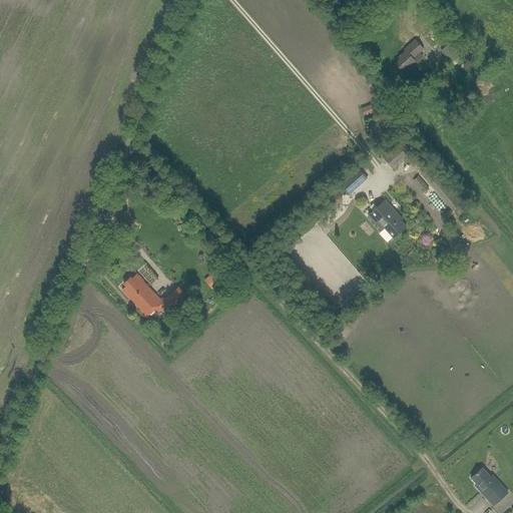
[(432,30),(427,36),(438,45),(443,39),(432,30)]
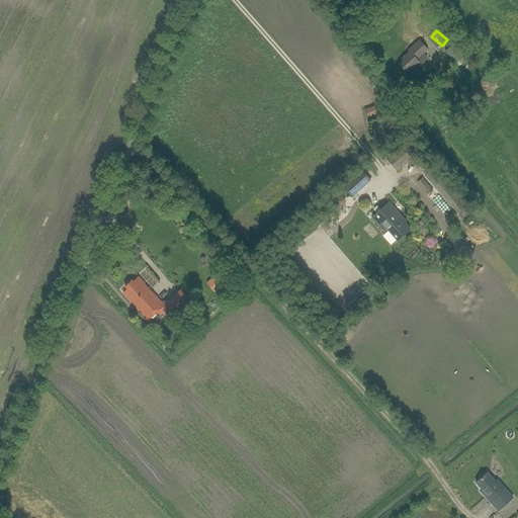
[(428,51),(419,40),(409,50),(410,52),(402,59),(403,61),(399,64),(406,72),(410,68),(412,70),(420,63),(421,63),(427,58),(424,54),(428,51)]
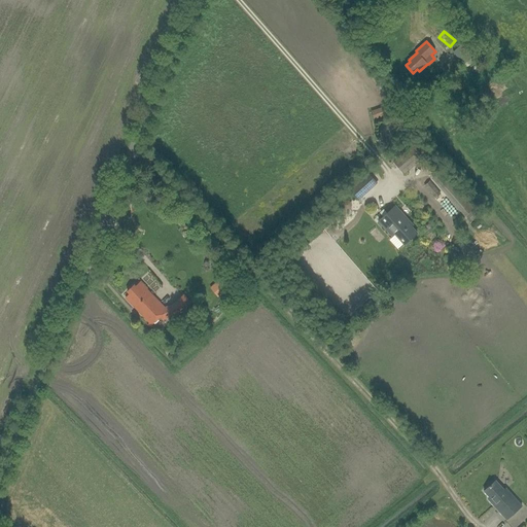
[(463,43),(453,53),(463,65),(473,56),(463,43)]
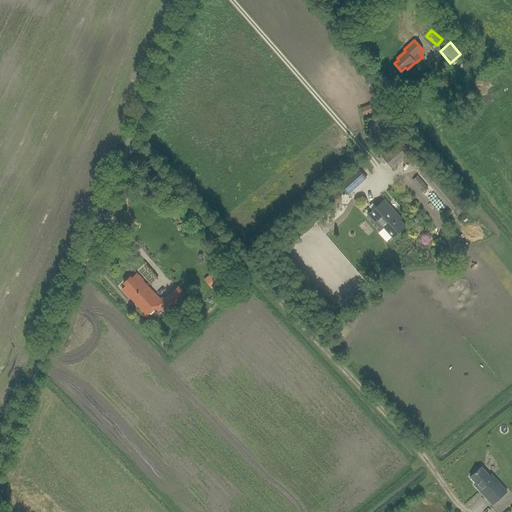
[(363,116),(374,112),(372,104),(361,108),(363,116)]
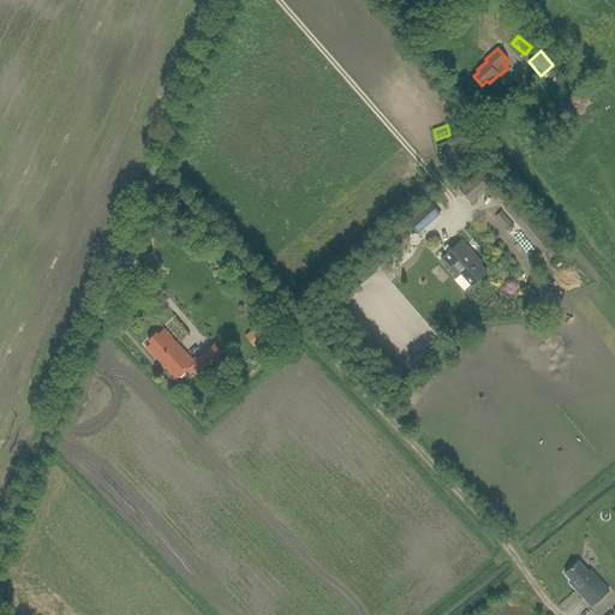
[(460,191),(472,204),(494,184),(482,171),(460,191)]
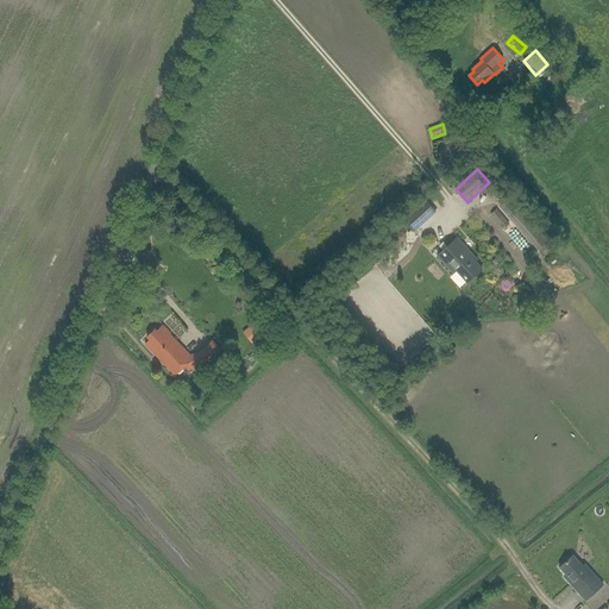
[(510,198),(498,207),(538,251),(548,242),(510,198)]
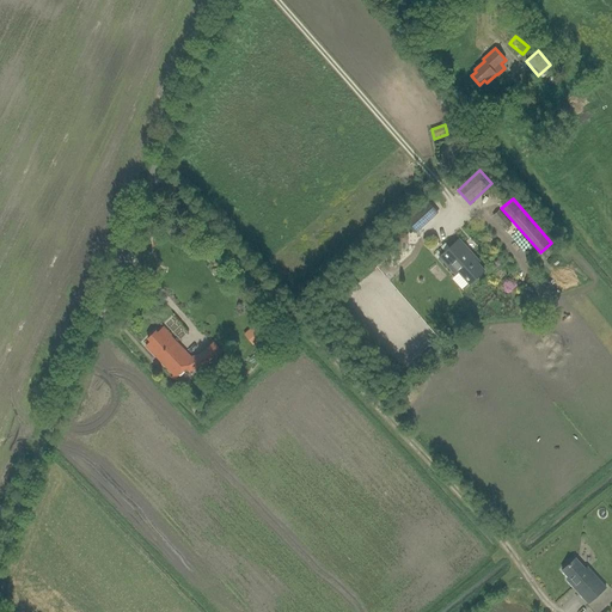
[(416,233),(439,213),(428,201),(405,221),(416,233)]
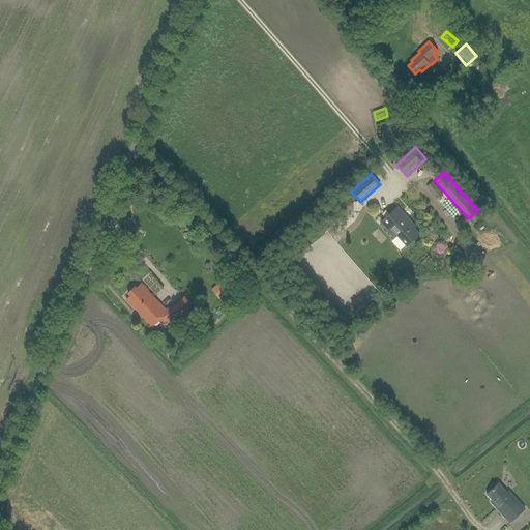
[(433,182),(427,187),(438,200),(443,195),(433,182)]
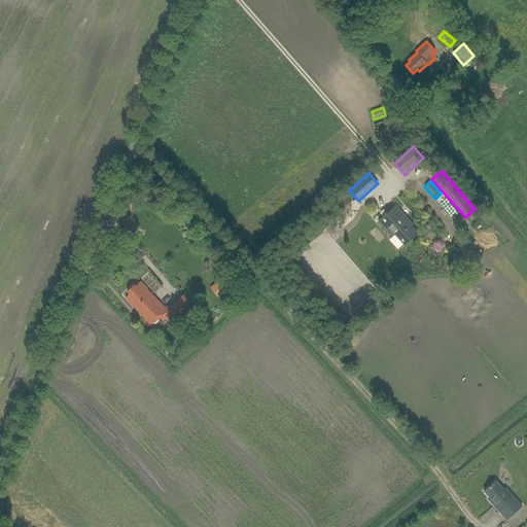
[(392,237),(394,235),(405,245),(418,234),(412,227),(413,225),(395,206),(378,221),(392,237)]
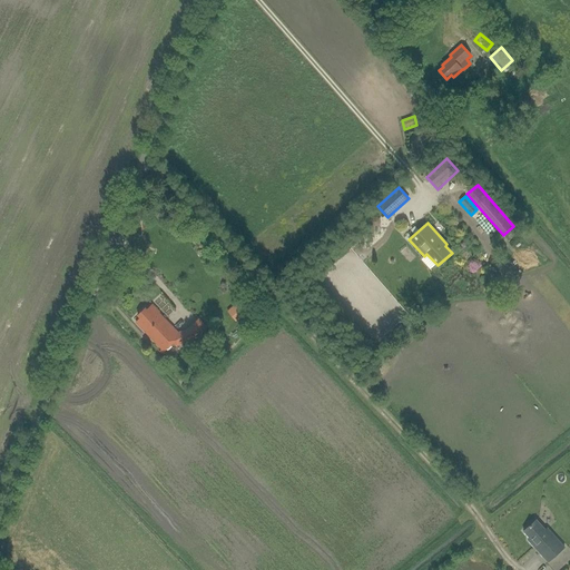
[(229,313),(244,325),(253,315),(238,303),(229,313)]
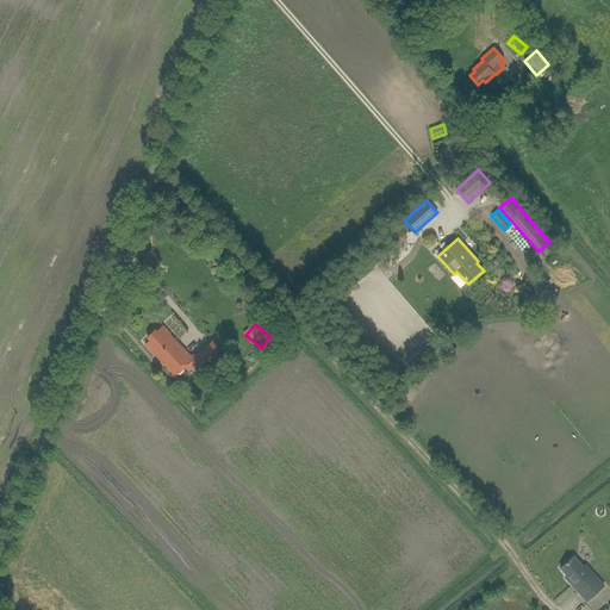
[(221,352),(210,341),(198,353),(191,356),(169,335),(170,335),(163,327),(157,332),(155,330),(148,338),(150,341),(145,346),(174,374),(172,377),(173,379),(179,373),(180,373),(186,367),(190,371),(210,362),(221,352)]
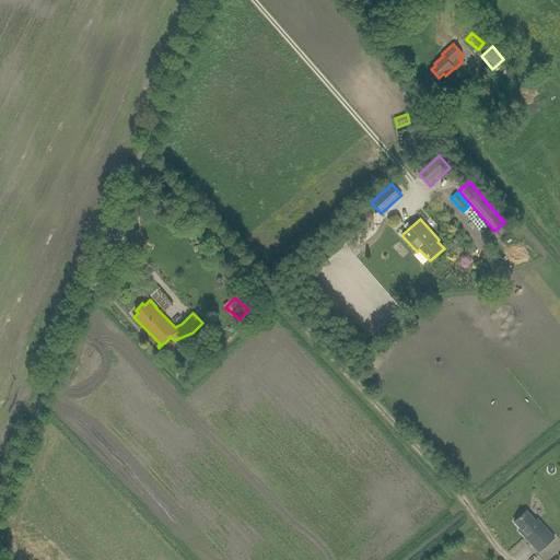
[(527,511),(514,523),(521,529),(518,532),(538,552),(555,538),(538,520),(536,521),(527,511)]
